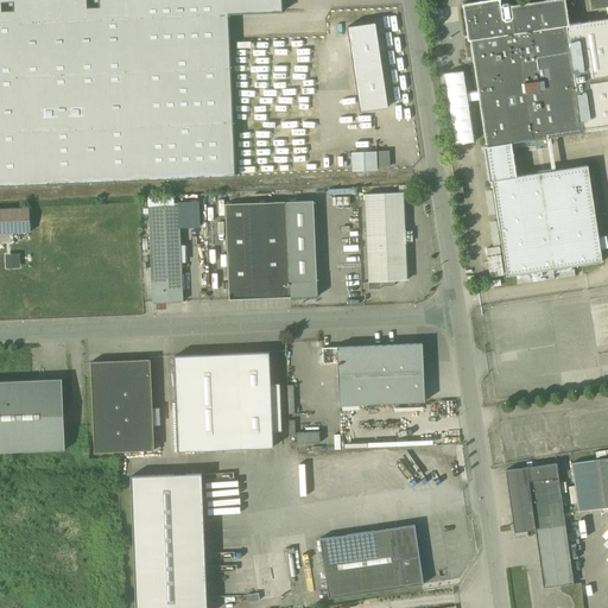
[(0,0),(0,187),(7,187),(30,185),(30,187),(32,185),(42,185),(46,185),(46,184),(58,184),(58,185),(64,184),(113,182),(113,183),(115,183),(115,182),(138,181),(138,182),(144,182),(144,181),(189,178),(189,179),(197,179),(197,178),(235,177),(229,14),(283,12),(282,0),(0,0)]
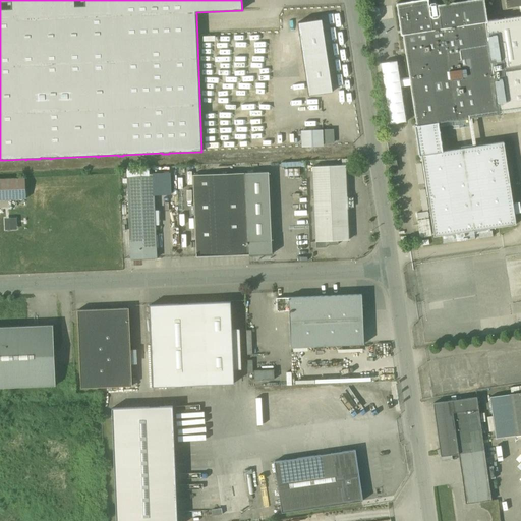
[(430,2),(429,4),(428,1),(428,0),(417,0),(397,3),(396,4),(397,12),(401,35),(402,36),(403,36),(485,23),(487,22),(487,21),(484,0),(468,0),(438,5),(438,3),(435,1),(430,2)]
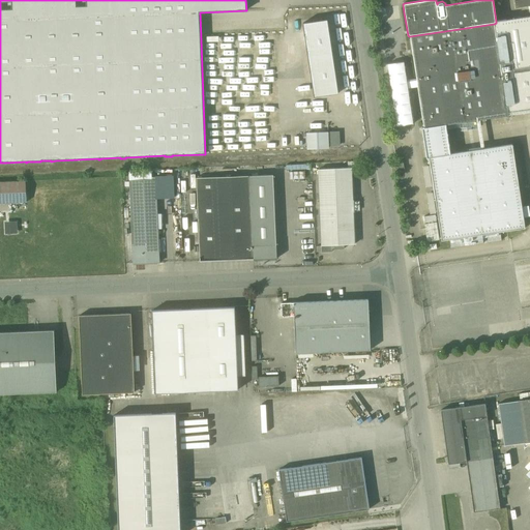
[(494,24),(508,116),(529,112),(529,17),(506,21),(506,20),(496,22),(496,23),(494,24)]
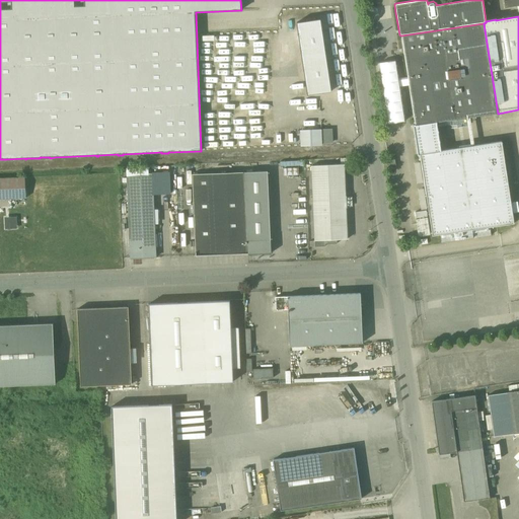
[(319,18),(296,21),(306,93),(329,90),(319,18)]
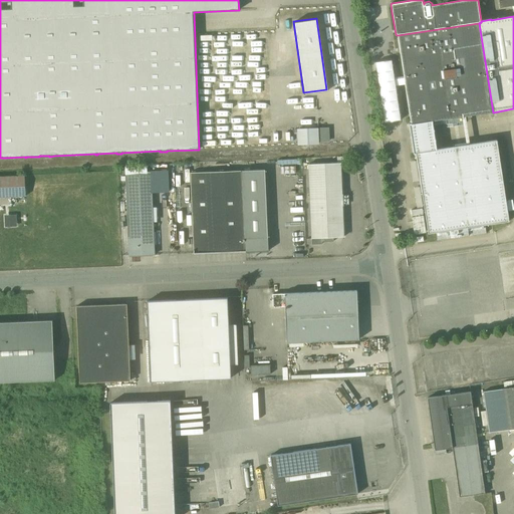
[(479,23),(398,35),(412,123),(412,124),(433,121),(493,112),(479,23)]
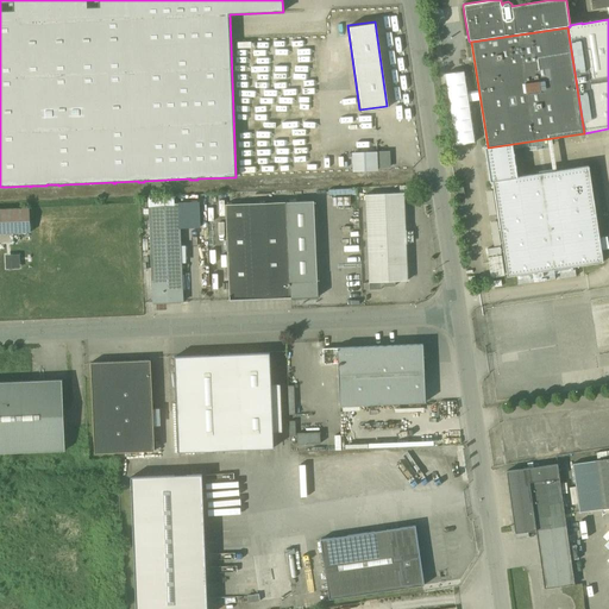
[(513,144),(488,148),(488,146),(485,146),(484,148),(490,182),(491,183),(493,182),(493,181),(518,177),(513,144)]
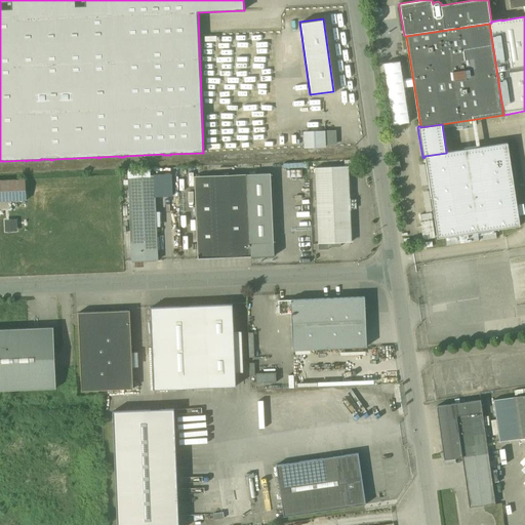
[(325,131),(304,132),(305,148),(325,147),(325,131)]
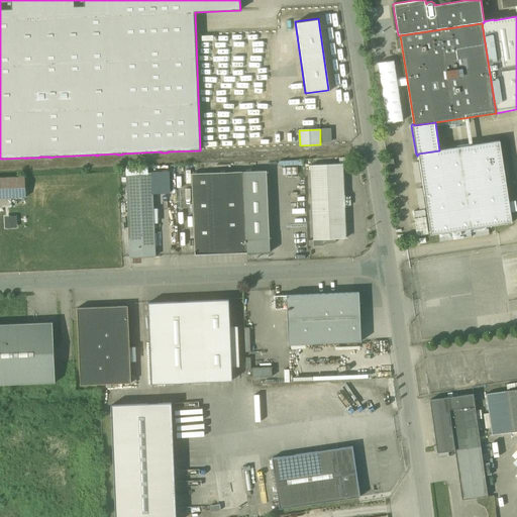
[(328,129),(322,129),(320,129),(320,142),(330,142),(330,134),(330,130),(330,129),(328,129)]
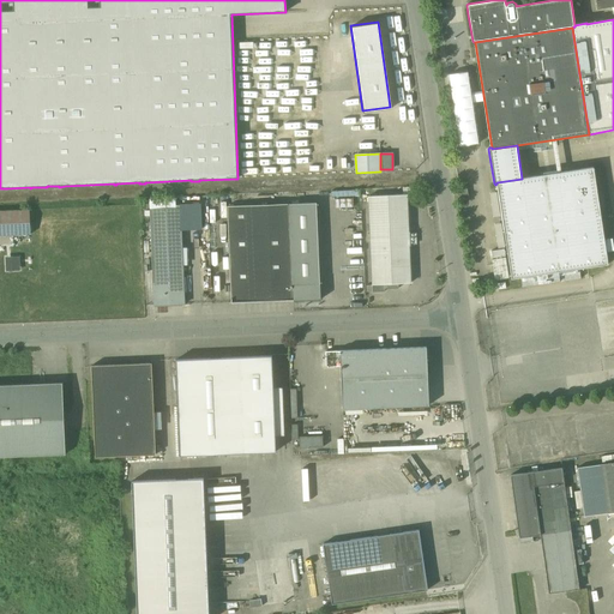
[(522,179),(497,182),(497,184),(511,280),(608,264),(594,168),(522,179)]
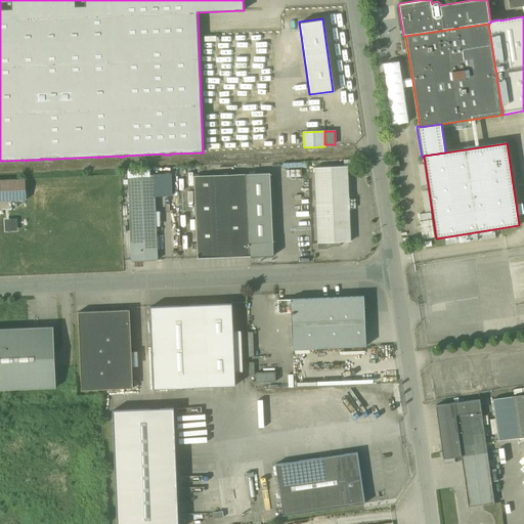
[(347,166),(314,168),(318,243),(351,242),(347,166)]
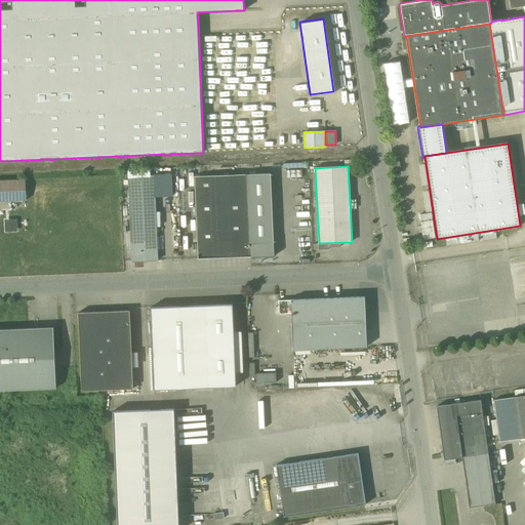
[(247,174),(195,176),(198,255),(198,259),(251,257),(274,256),(274,243),(271,173),(247,174)]
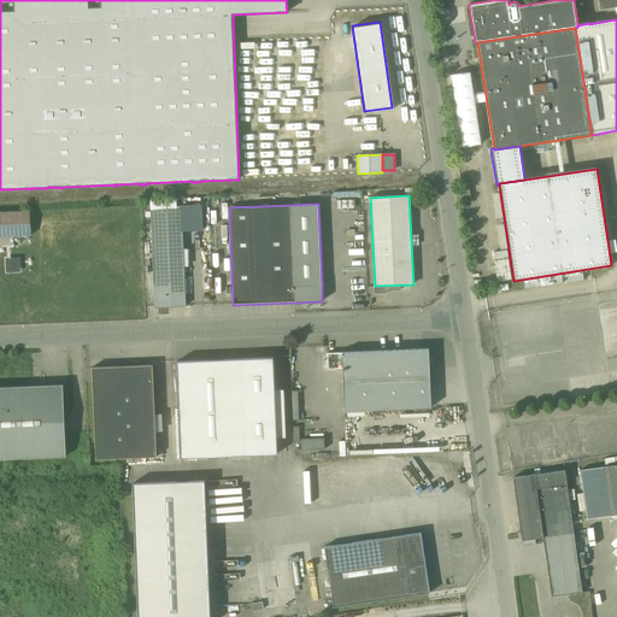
[(181,209),(152,210),(156,307),(186,306),(182,221),(181,209)]
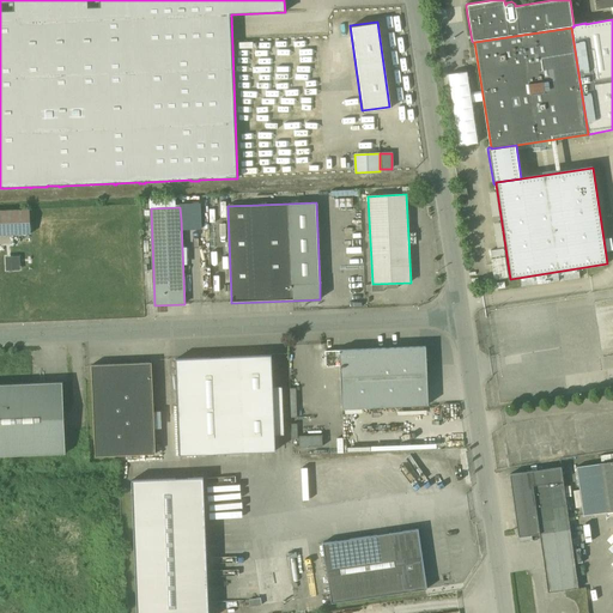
[(180,207),(181,219),(199,218),(198,207),(180,207)]
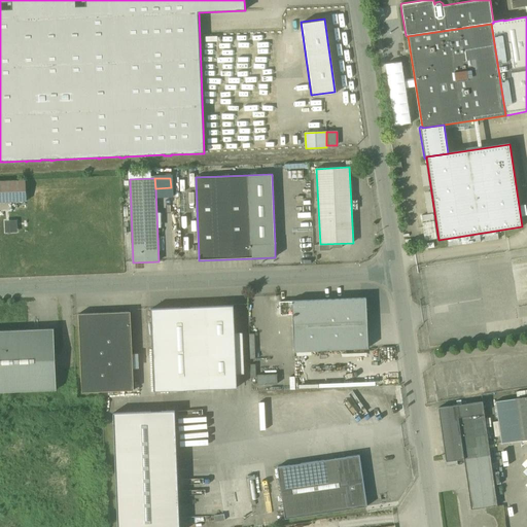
[(26,180),(0,181),(0,202),(27,201),(26,180)]
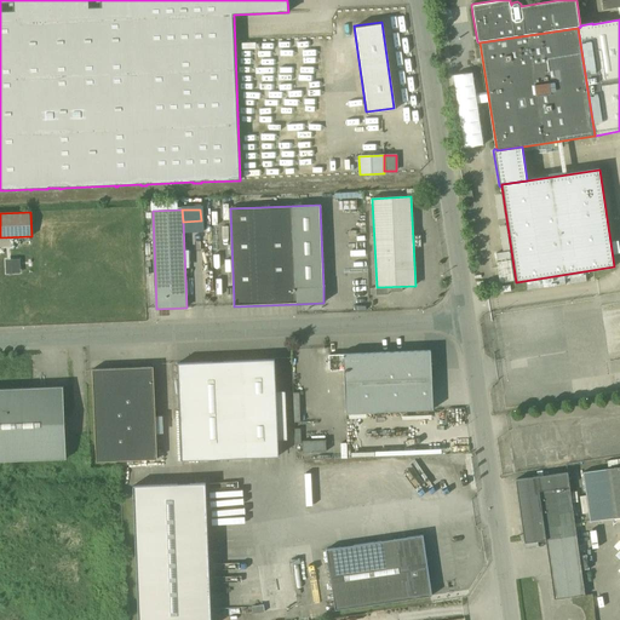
[(5,258),(5,273),(19,273),(19,257),(5,258)]
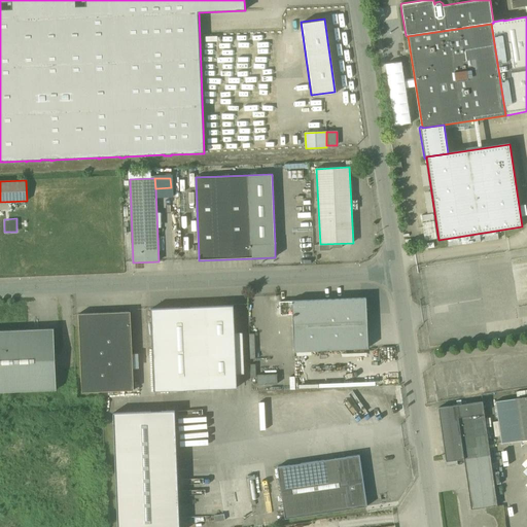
[(464,261),(422,267),(424,278),(465,273),(464,261)]
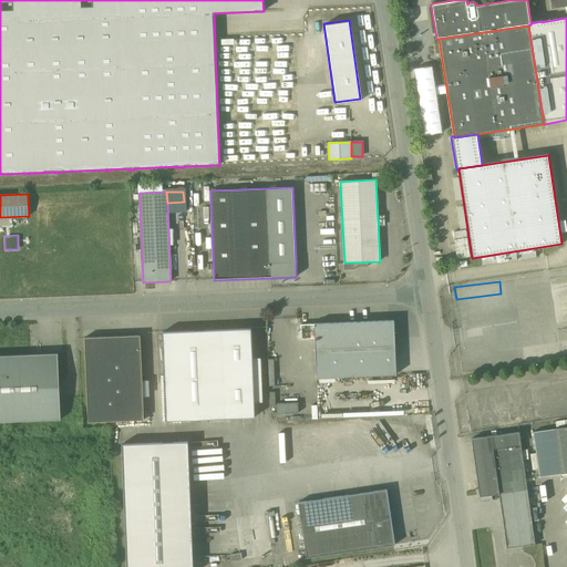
[(393,320),(313,323),(315,338),(317,378),(343,377),(363,377),(369,375),(395,374),(393,320)]
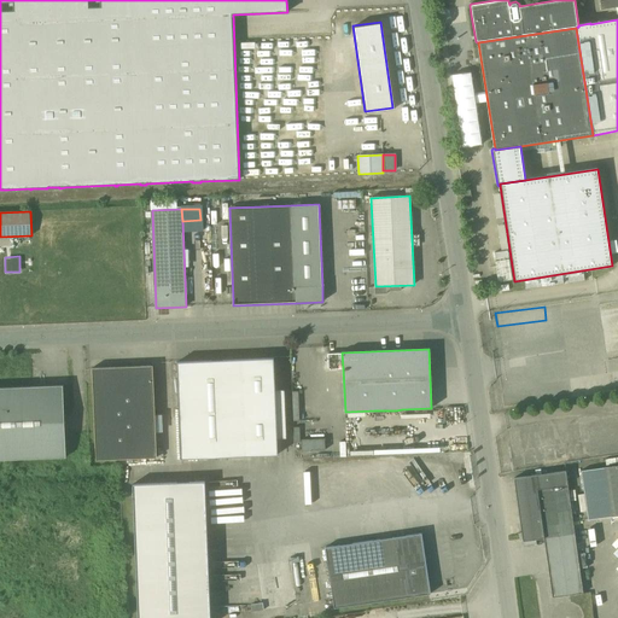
[(342,353),(328,354),(328,369),(343,368),(342,353)]
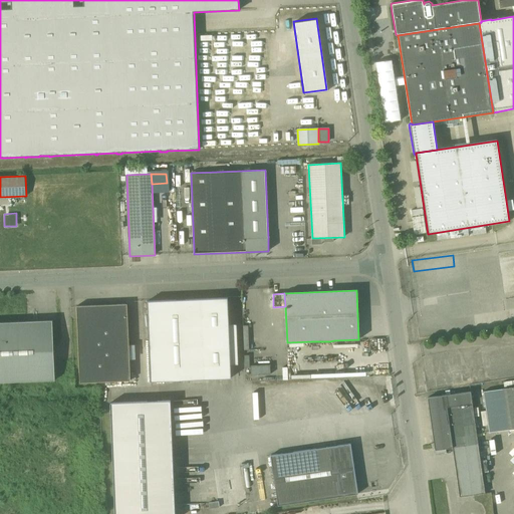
[(228,298),(148,301),(151,381),(153,381),(231,378),(228,298)]
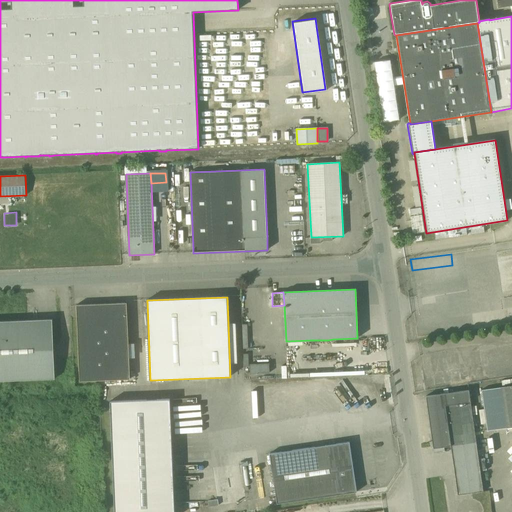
[(126,303),(76,305),(79,381),(130,379),(126,303)]
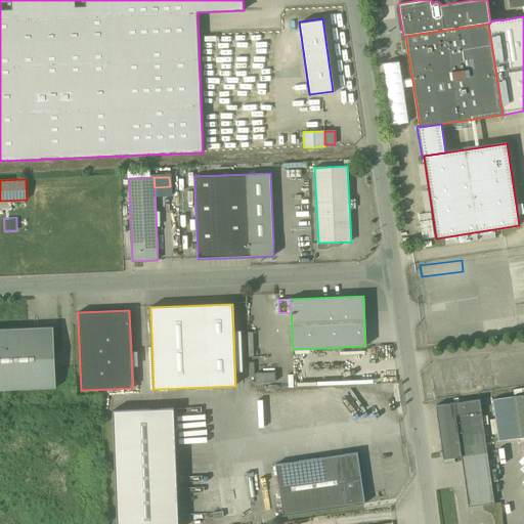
[(53,326),(0,329),(0,390),(55,388),(53,326)]
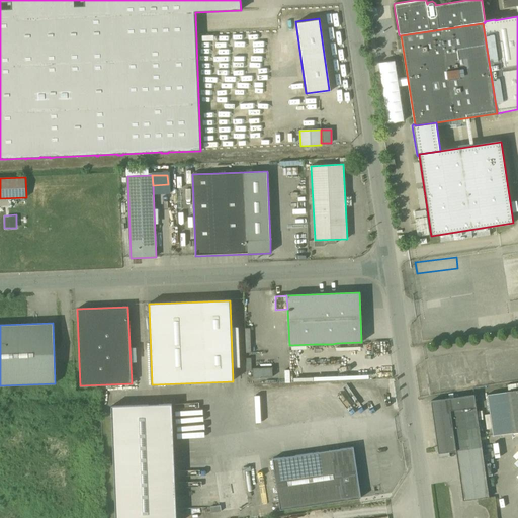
[(314,356),(314,344),(289,345),(289,357),(314,356)]
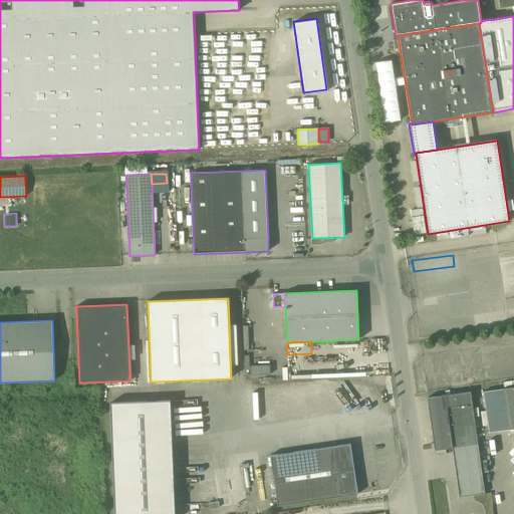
[(250,364),(250,374),(270,373),(269,361),(249,362),(249,354),(244,354),(245,364),(250,364)]
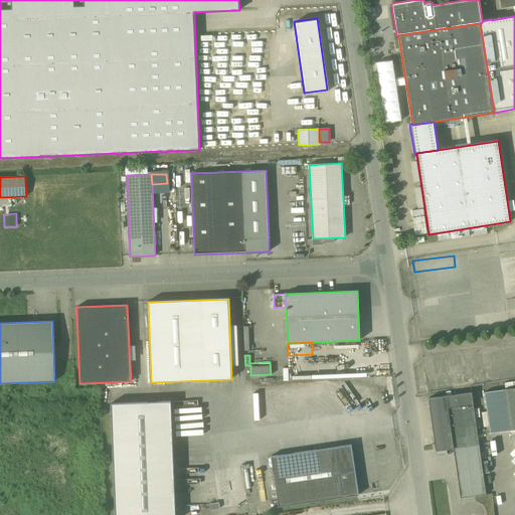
[(514,379),(503,381),(504,387),(514,385),(514,379)]
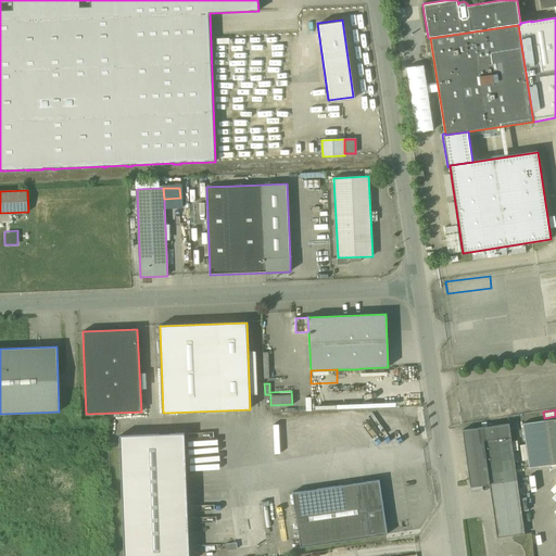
[(555,418),(545,420),(551,465),(555,464),(555,418)]
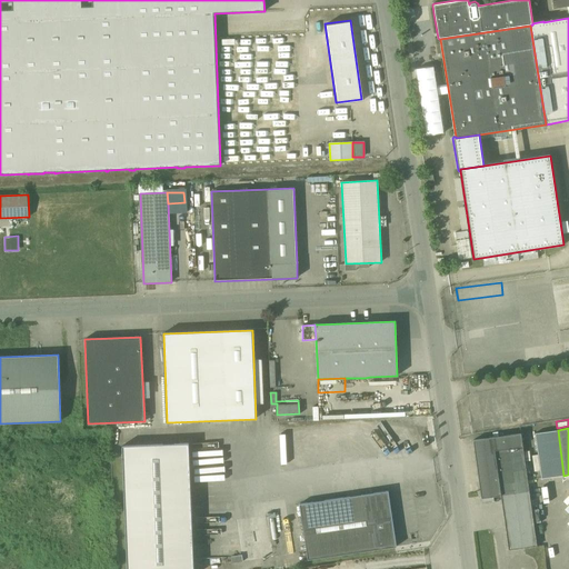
[(522,431),(477,438),(485,498),(505,495),(510,538),(537,535),(522,431)]
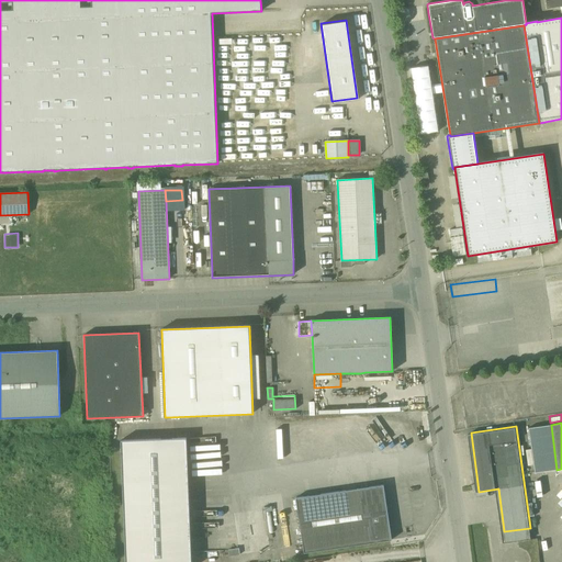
[(191,561),(187,438),(120,440),(124,561),(191,561)]
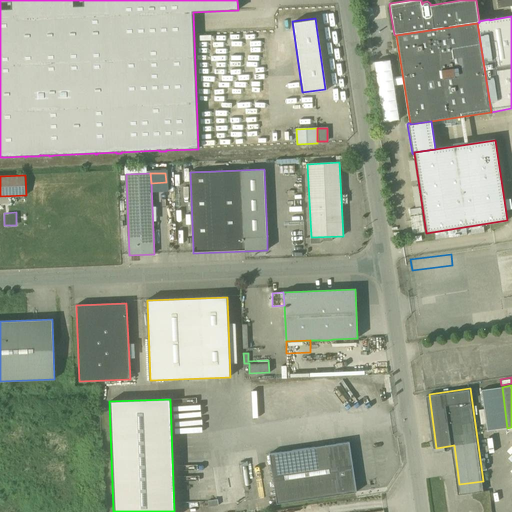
[(351,439),(271,453),(279,501),(359,488),(351,439)]
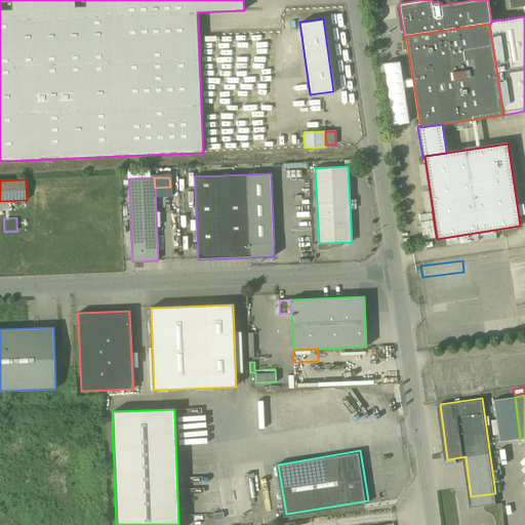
[(497,503),(495,493),(471,496),(473,507),(497,503)]
